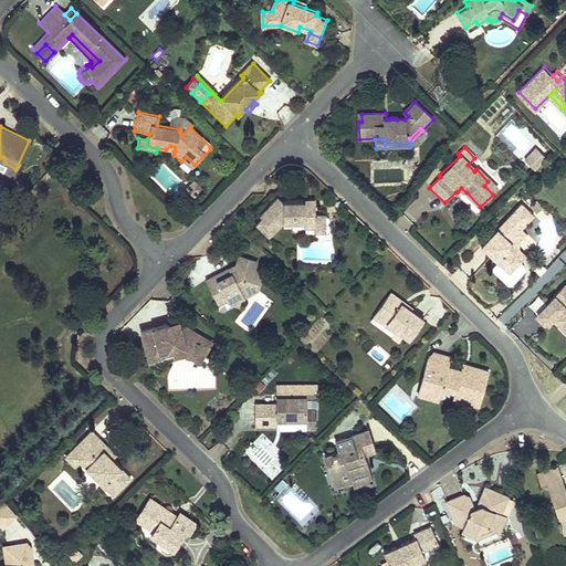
[(537,147),(526,159),(536,169),(547,157),(537,147)]
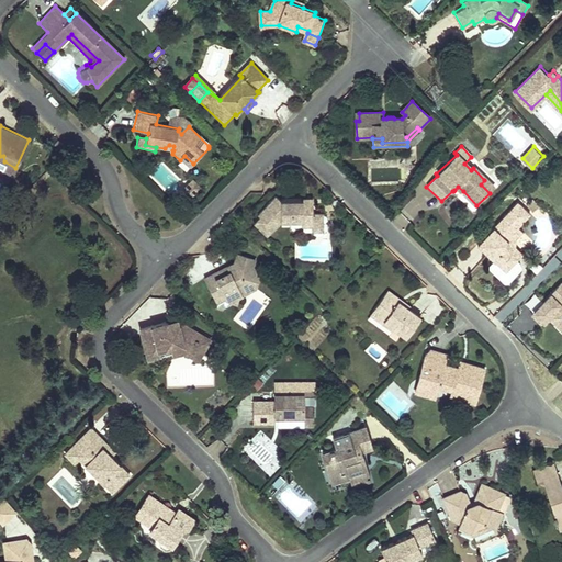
[(3,156),(0,156),(0,166),(2,168),(2,169),(12,173),(15,168),(4,161),(3,156)]
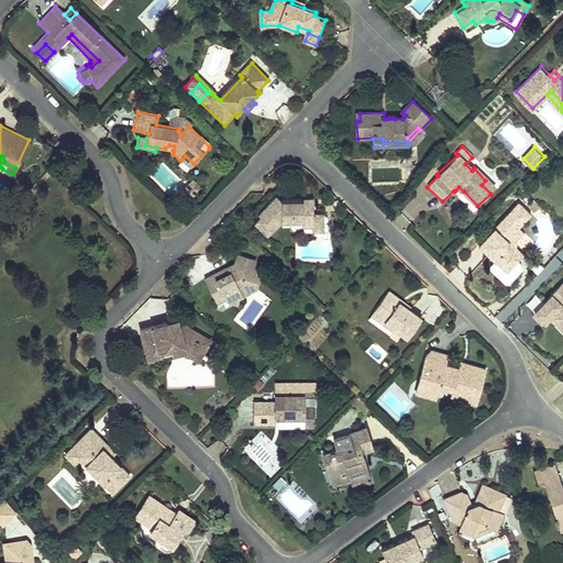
[(194,164),(185,156),(180,161),(189,169),(194,164)]
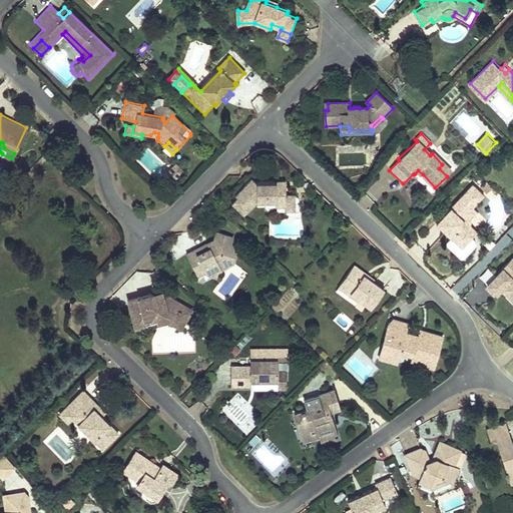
[(181,170),(175,163),(167,171),(173,177),(181,170)]
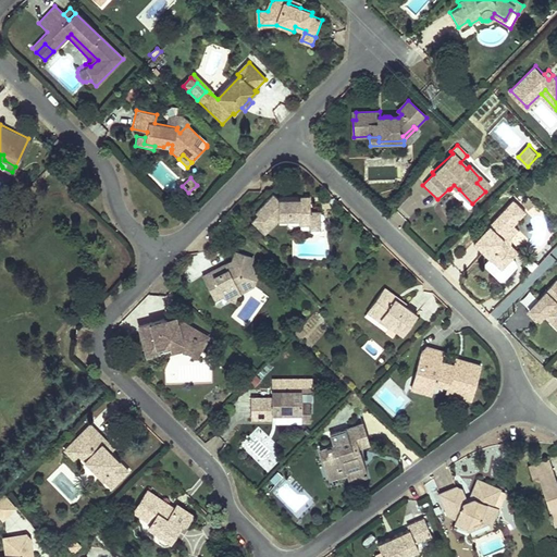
[(477,183),(485,192),(490,188),(480,178),(477,183)]
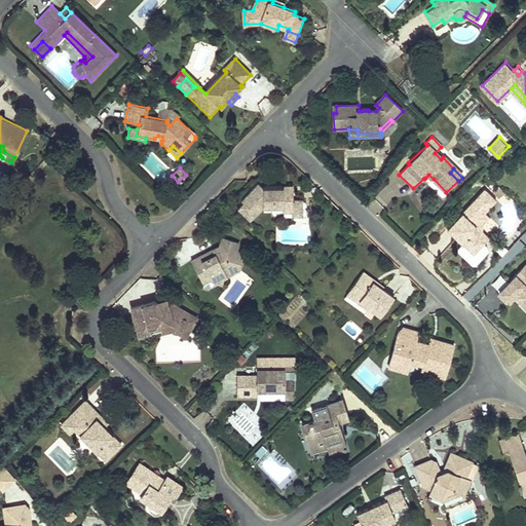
[(245,202),(238,209),(247,217),(253,212),(256,216),(264,208),(283,208),(283,213),(293,213),(293,200),(293,190),(285,191),(285,187),(264,188),(259,182),(241,199),(245,202)]
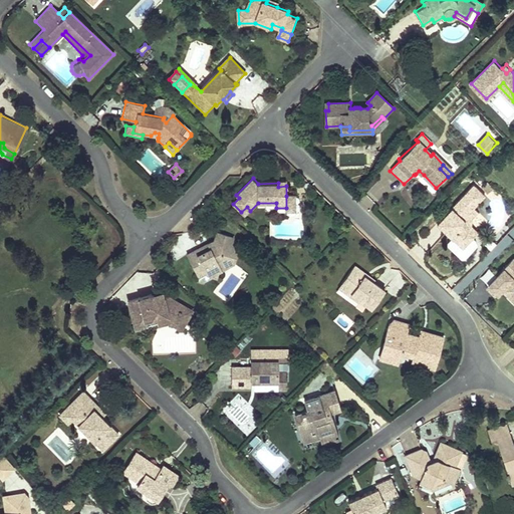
[(492,190),(487,185),(481,190),(487,196),(492,190)]
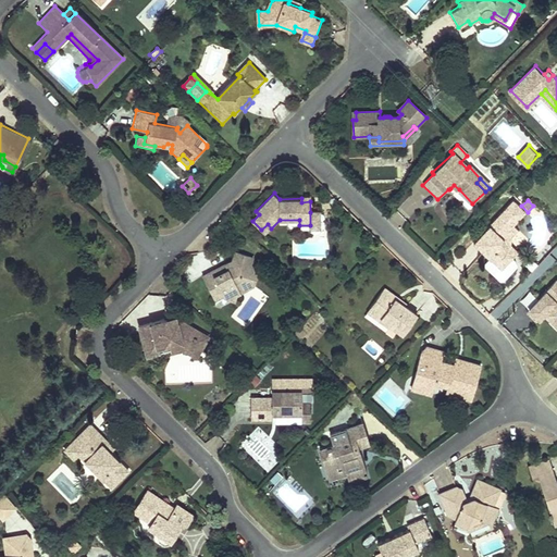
[(512,202),(471,243),(498,270),(511,258),(499,247),(500,238),(512,227),(524,214),(512,202)]
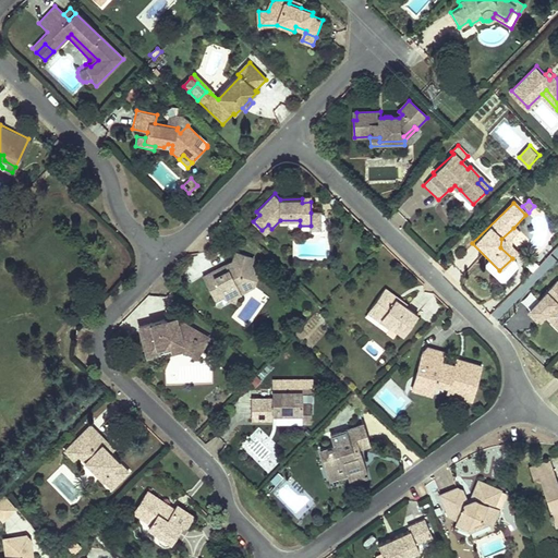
[(311,226),(311,230),(322,230),(322,213),(311,213),(311,226)]
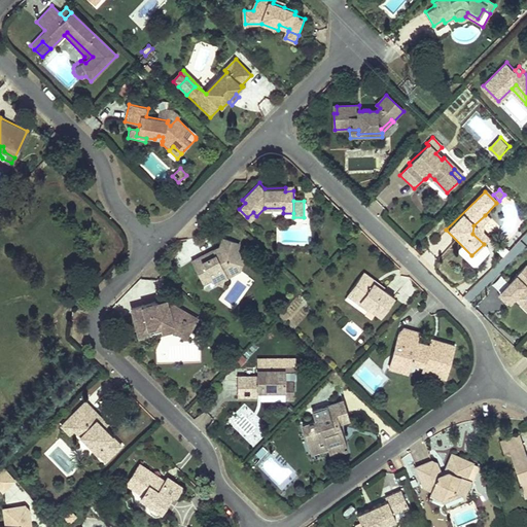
[(253,212),(247,217),(251,221),(256,216),(253,212)]
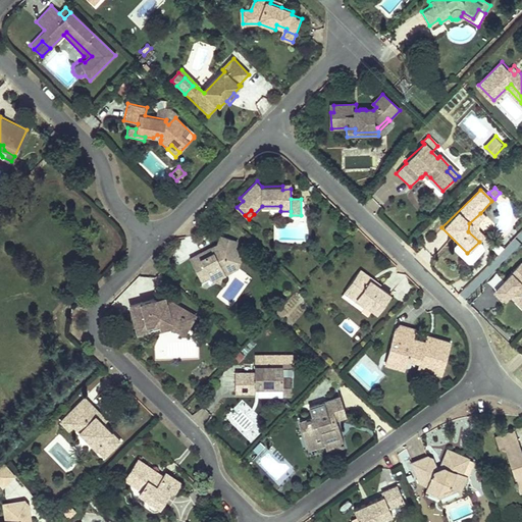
[(468,231),(479,242),(483,238),(476,230),(476,224),(483,217),(480,213),(469,223),(468,231)]
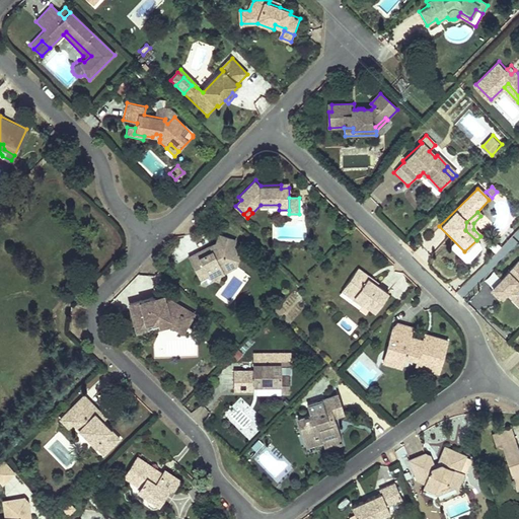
[(197,251),(188,255),(198,275),(205,271),(208,277),(215,274),(220,276),(233,269),(229,261),(238,256),(234,247),(236,240),(219,234),(217,241),(209,245),(212,249),(200,255),(197,251)]
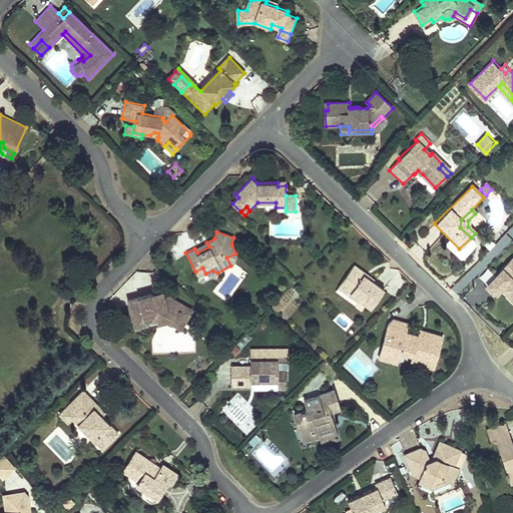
[(206,242),(194,248),(197,252),(209,246),(206,242)]
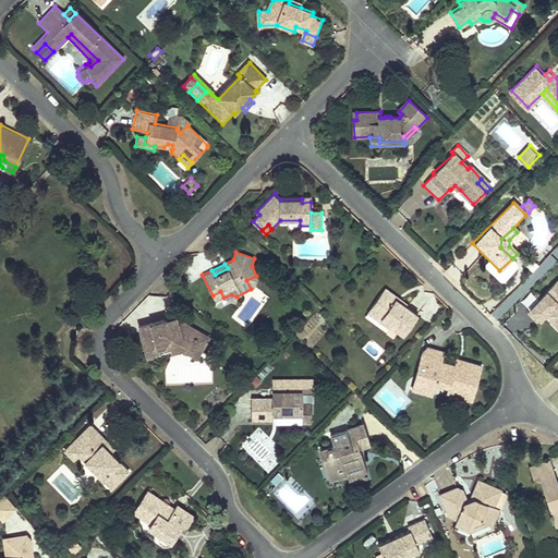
[(261,283),(256,276),(246,280),(251,289),(261,283)]
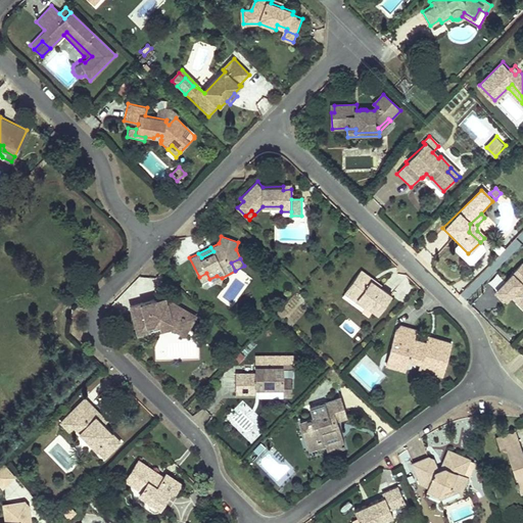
[(522,262),(496,289),(507,299),(512,295),(522,305),(522,262)]
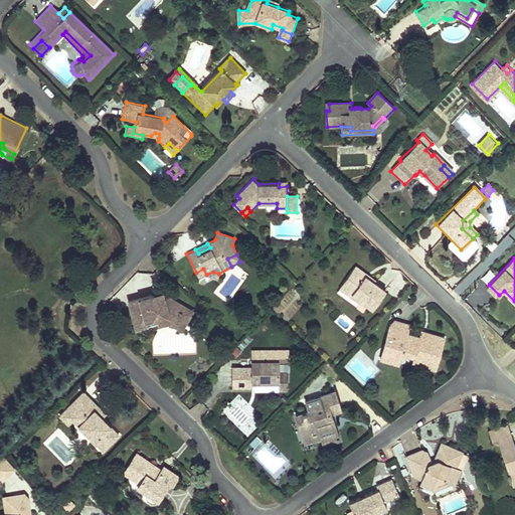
[(203,269),(196,273),(199,279),(206,275),(203,269)]
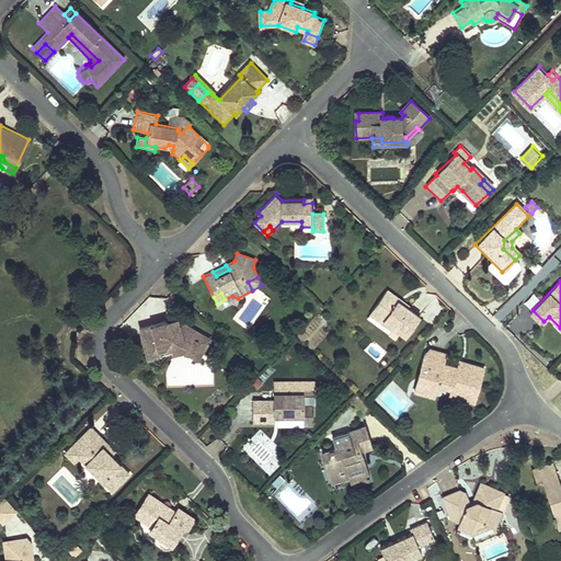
[(382,293),(370,310),(381,319),(380,321),(390,329),(388,331),(386,336),(392,341),(398,334),(403,339),(418,319),(404,309),(401,312),(391,306),(395,301),(382,293)]
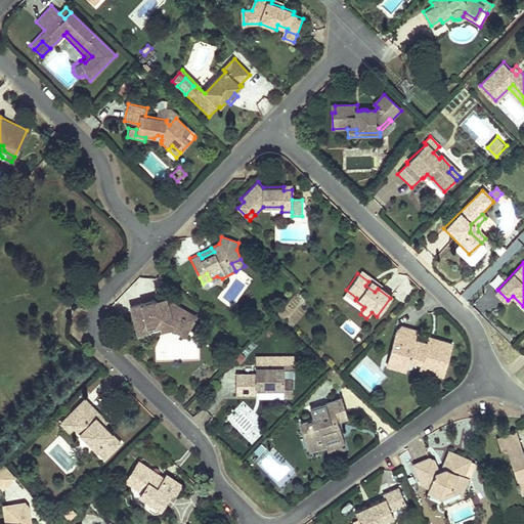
[(368,281),(365,286),(375,292),(378,289),(368,281)]
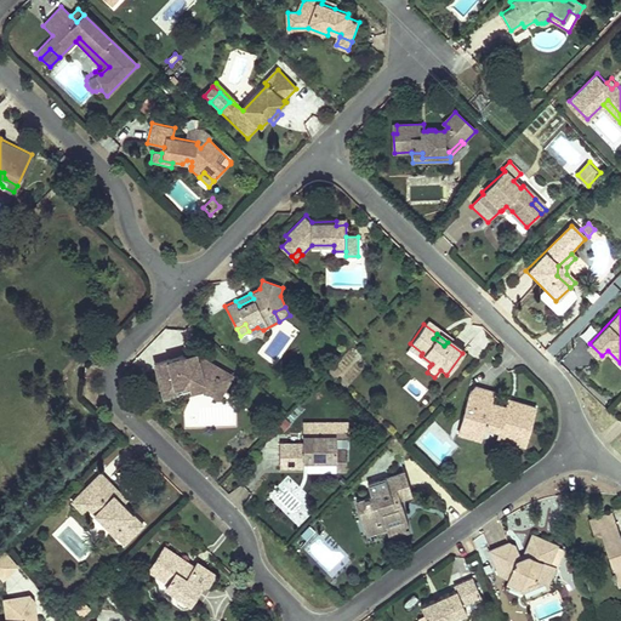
[(410,343),(405,349),(429,366),(432,364),(421,355),(422,353),(410,343)]
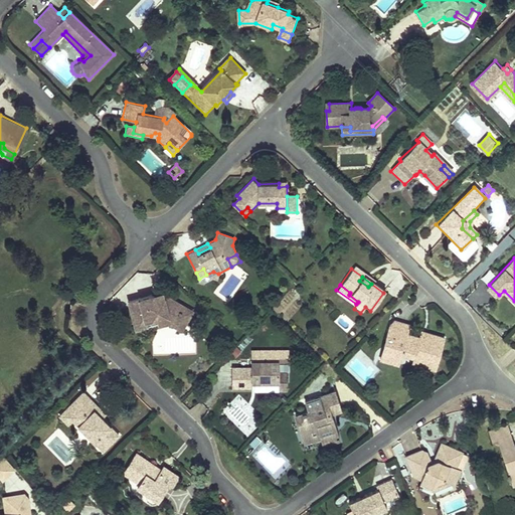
[(156,294),(128,302),(134,324),(146,321),(158,317),(160,323),(170,320),(180,304),(168,297),(163,299),(158,300),(156,294)]
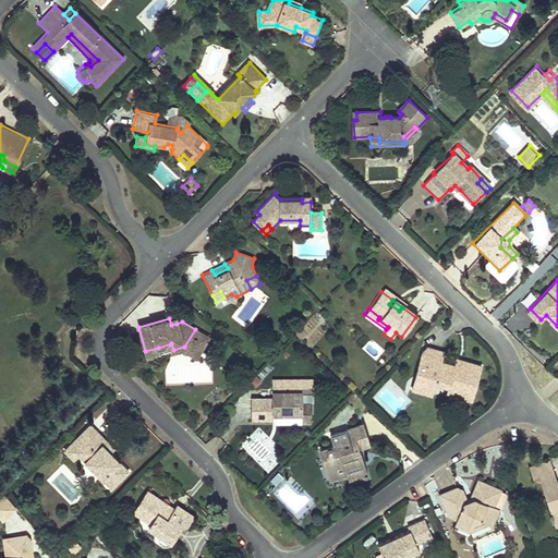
[(184,347),(173,350),(174,354),(181,352),(194,361),(208,338),(195,329),(184,347)]
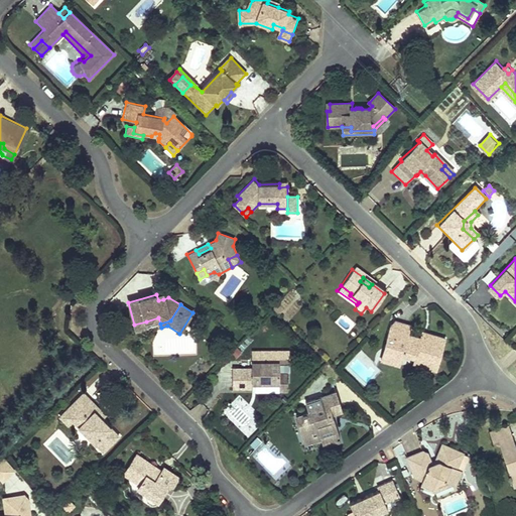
[(391,321),(383,348),(390,350),(388,356),(399,360),(401,355),(412,358),(421,361),(419,366),(435,371),(445,338),(428,333),(426,340),(421,338),(408,334),(411,325),(396,320),(391,321)]
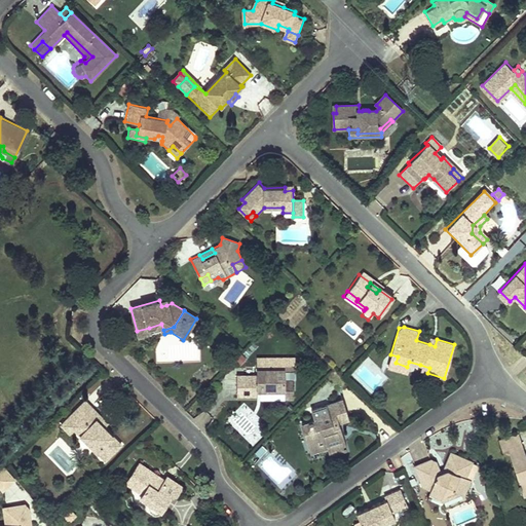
[(149,328),(137,331),(139,337),(151,334),(149,328)]
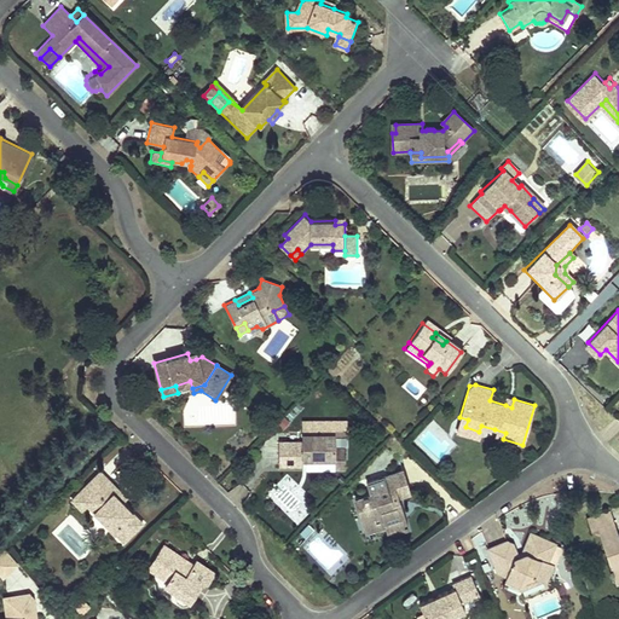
[(374,397),(383,399),(386,389),(376,387),(374,397)]
